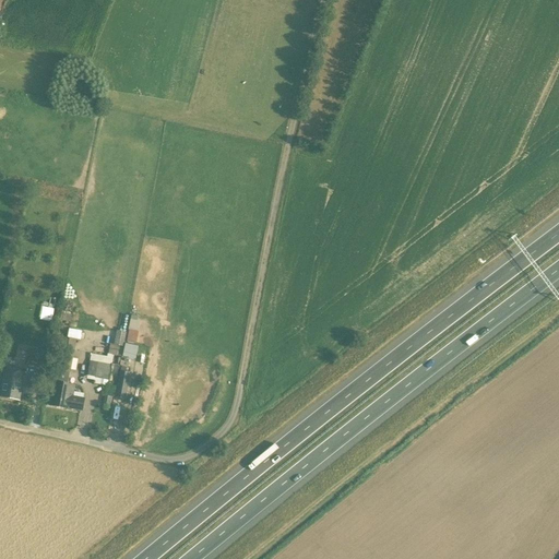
[(123,346),(127,333),(117,331),(114,345),(123,346)]
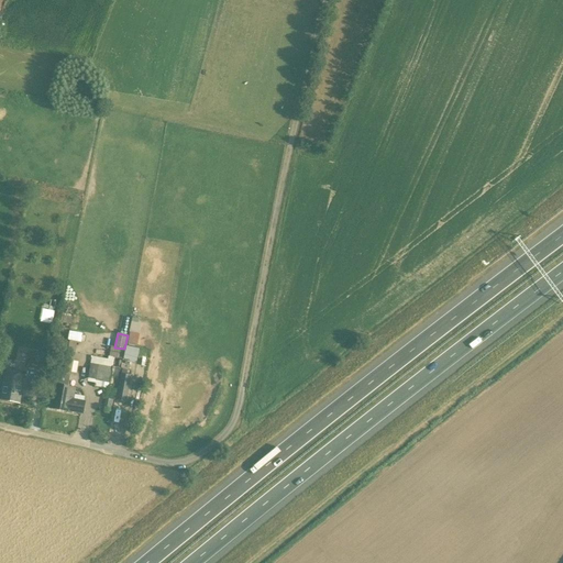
[(56,373),(70,375),(77,342),(62,340),(56,373)]
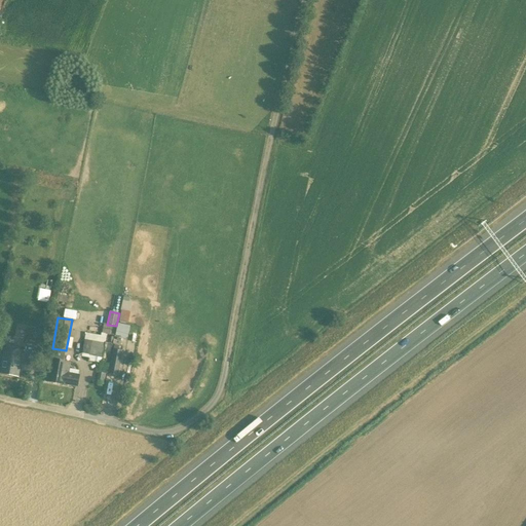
[(25,343),(37,345),(39,331),(28,329),(25,343)]
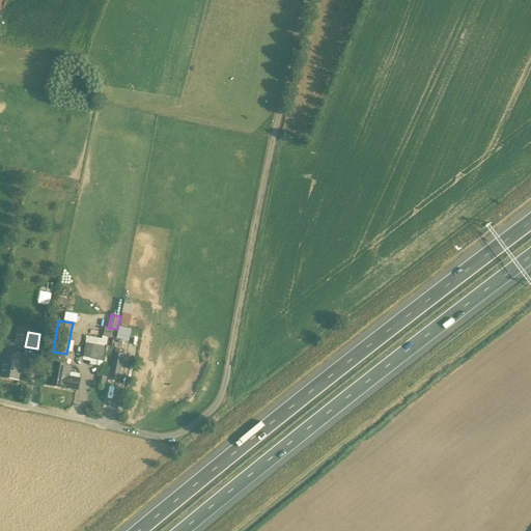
[(104,356),(111,357),(113,347),(106,345),(107,340),(86,336),(83,357),(90,358),(89,364),(104,368),(106,360),(103,359),(104,356)]
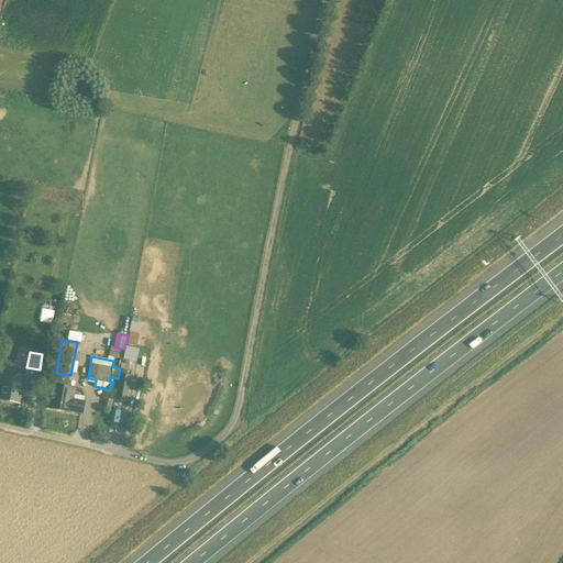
[(122,370),(117,400),(127,403),(131,375),(127,374),(128,371),(122,370)]
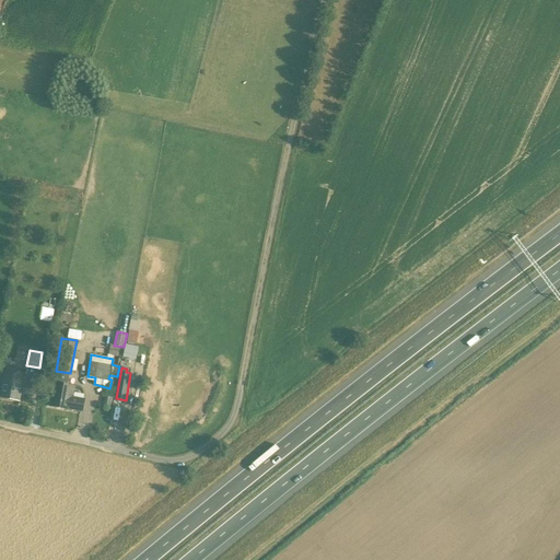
[(32,376),(24,374),(24,373),(6,370),(0,397),(20,400),(22,385),(28,386),(30,381),(32,381),(32,376)]
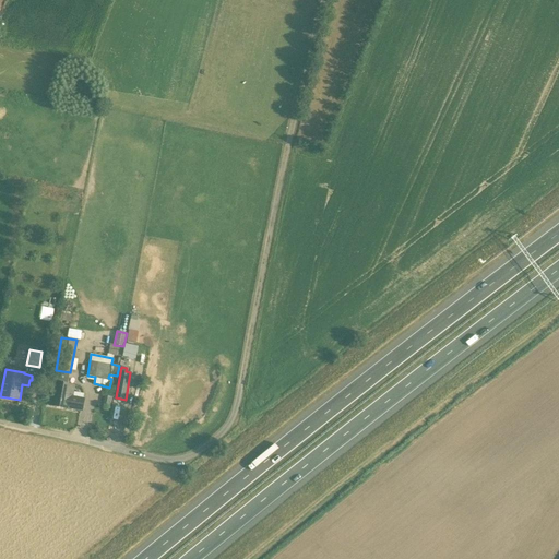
[(74,387),(54,382),(51,391),(52,391),(50,405),(69,409),(69,408),(82,412),(85,399),(72,396),(72,395),(73,395),(74,387)]
